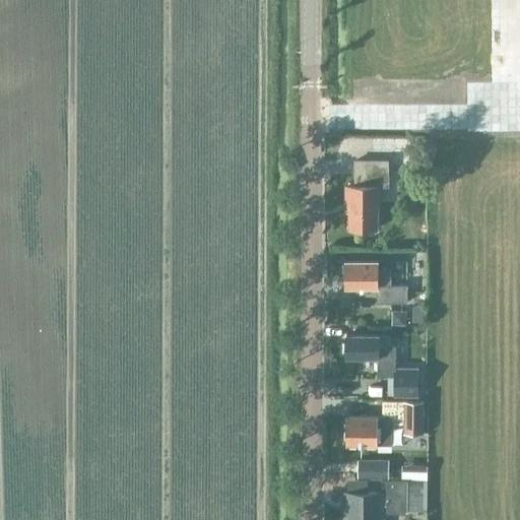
[(519,0),(370,0),(371,8),(519,10),(519,0)]
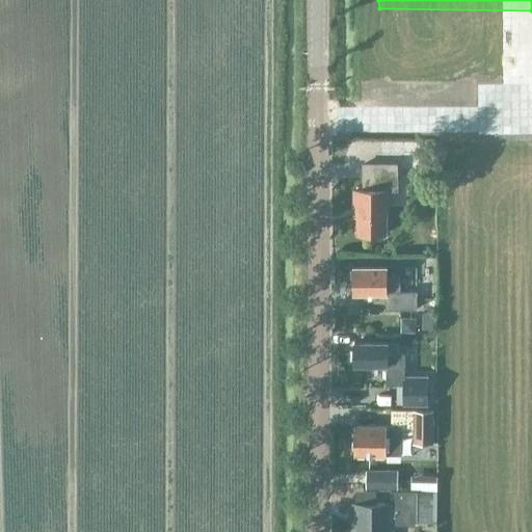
[(364,190),(355,190),(355,209),(358,209),(358,234),(388,234),(388,192),(398,191),(398,164),(364,165),(364,190)]
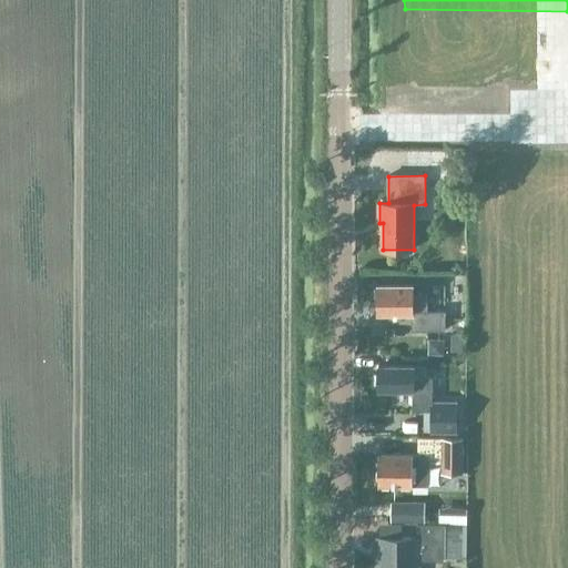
[(413,285),(378,285),(378,313),(413,313),(413,332),(444,331),(444,312),(427,312),(427,296),(413,296),(413,285)]
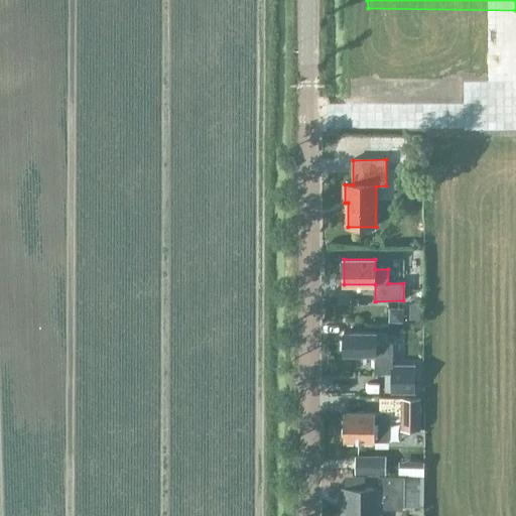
[(421,303),(410,303),(410,318),(421,318),(421,303)]
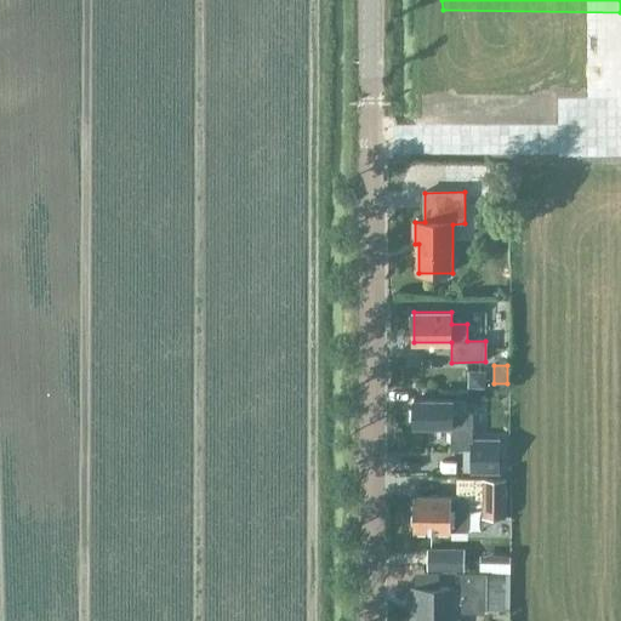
[(414,426),(451,426),(451,448),(472,448),(472,469),(500,471),(500,439),(472,438),(473,410),(467,410),(467,398),(415,398),(414,426)]
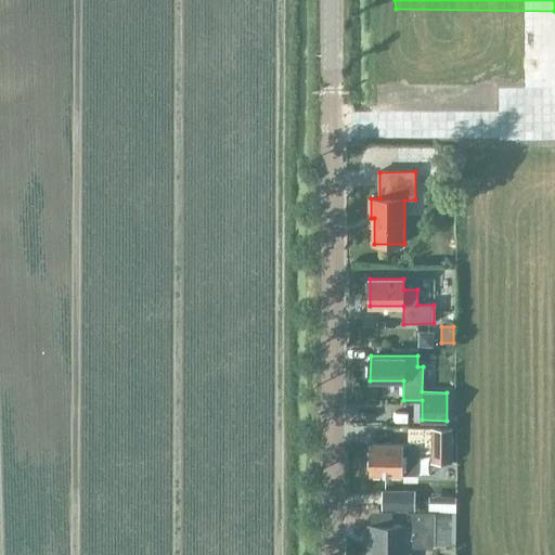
[(370,473),(418,473),(420,452),(433,452),(433,461),(452,461),(452,426),(409,426),(409,443),(370,443),(370,473)]
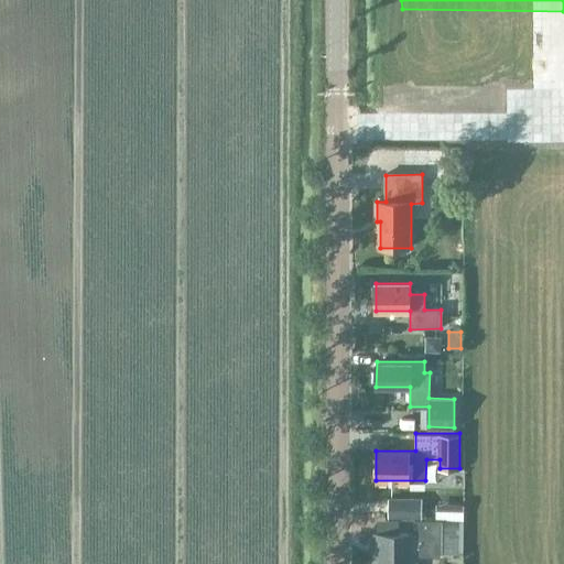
[(422,498),(390,498),(389,519),(422,519),(422,498)]
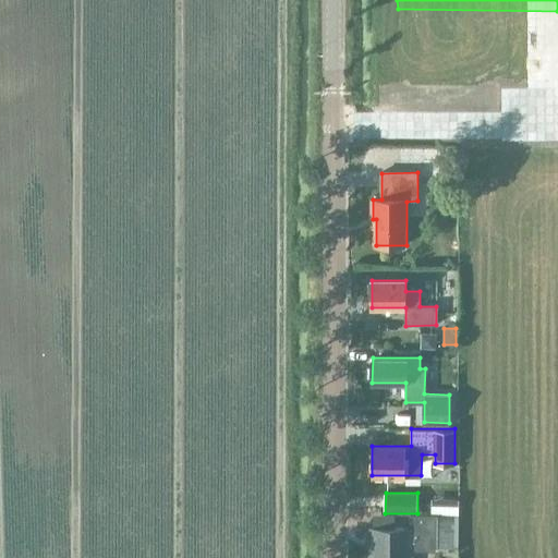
[(440,546),(460,546),(458,513),(439,514),(440,546)]
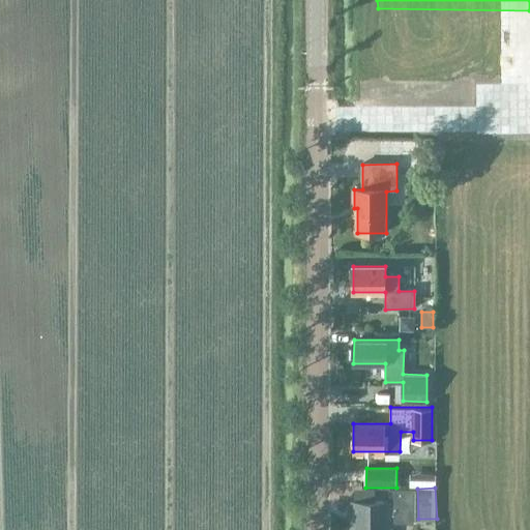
[(390,529),(391,524),(416,524),(416,492),(390,492),(390,502),(353,502),(353,518),(356,518),(356,529),(390,529)]
